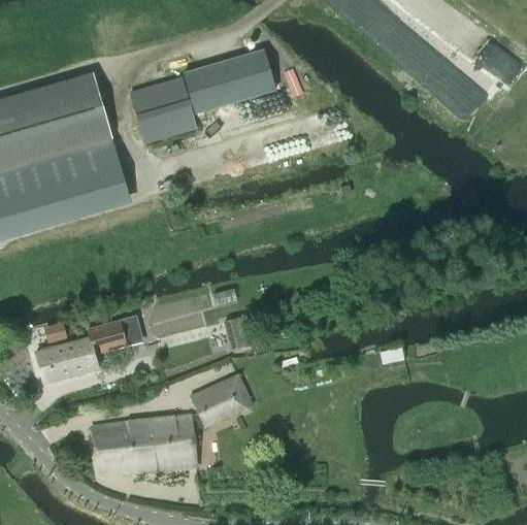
[(198,125),(195,112),(276,89),(265,48),(185,72),(180,76),(131,91),(145,140),(198,125)]
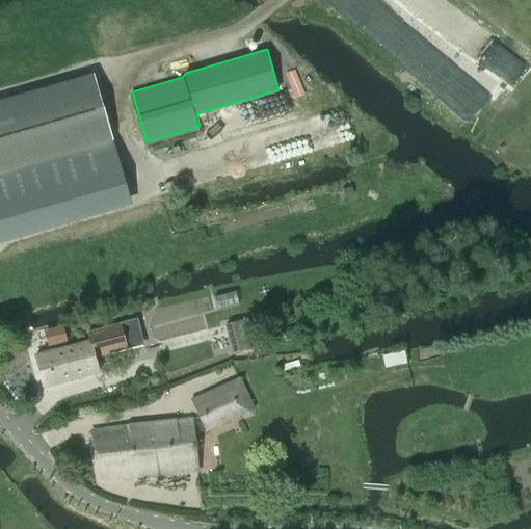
[(0,223),(127,187),(112,135),(112,134),(96,74),(0,101),(0,223)]
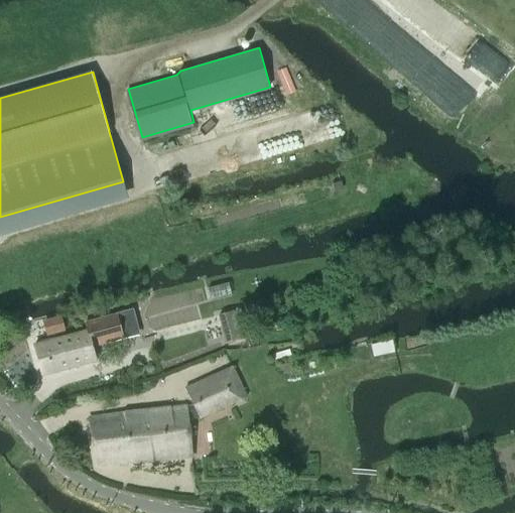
[(93,344),(124,336),(125,338),(140,334),(133,307),(118,311),(117,309),(86,318),(88,327),(34,342),(43,373),(97,359),(93,344)]
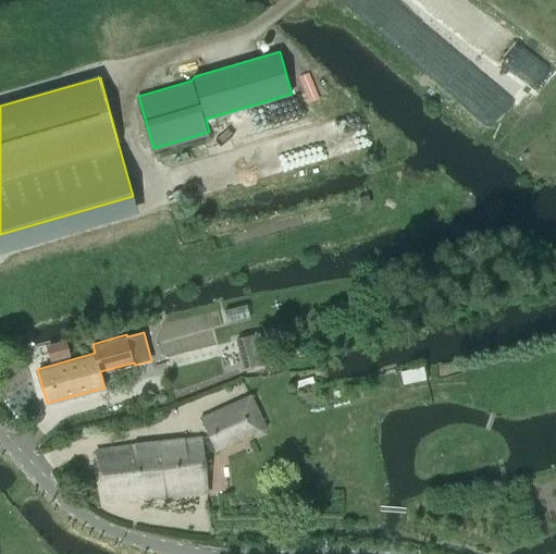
[(245,367),(267,360),(258,332),(237,337),(245,367)]
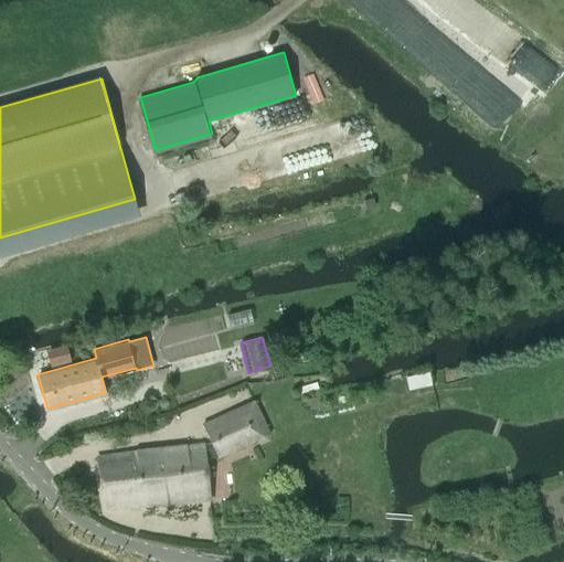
[(67,343),(46,349),(48,350),(51,366),(72,360),(67,345),(67,343)]
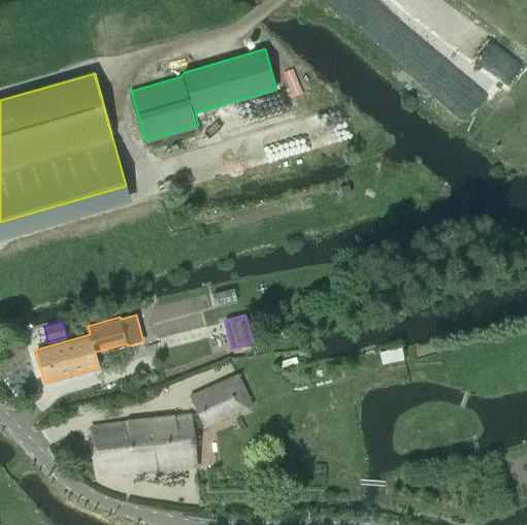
[(399,348),(377,352),(381,364),(403,360),(401,347),(399,348)]
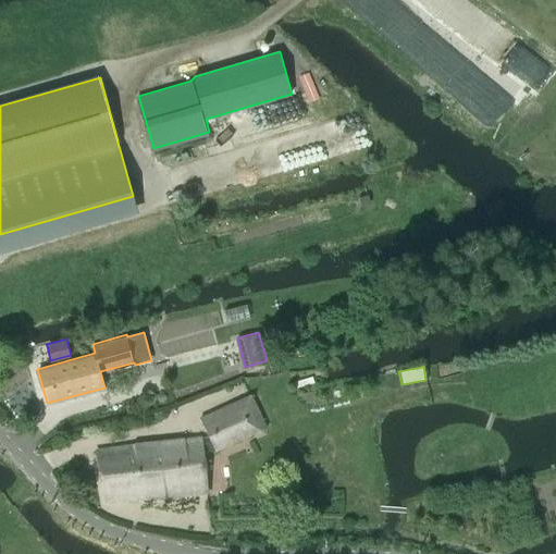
[(209,489),(204,448),(214,444),(218,448),(268,425),(251,392),(201,417),(210,435),(98,448),(104,502),(209,489)]
